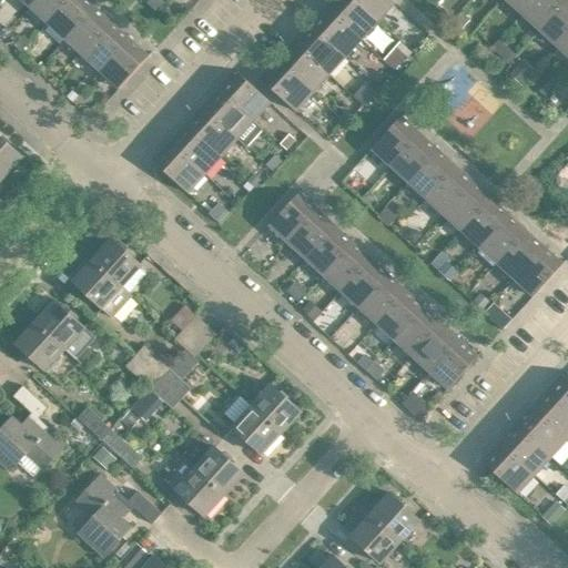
[(67,0),(34,0),(29,7),(47,22),(67,0)]
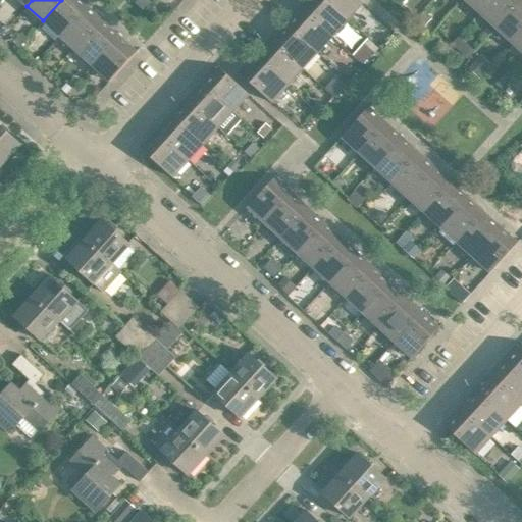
[(80,0),(61,0),(43,20),(59,36),(87,6),(80,0)]
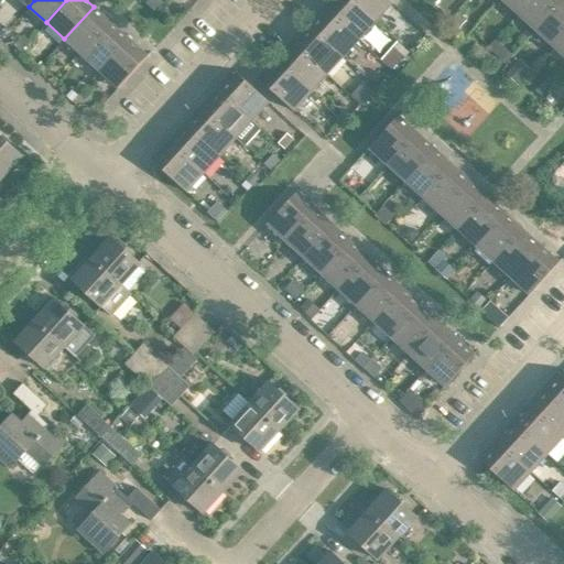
[(161,0),(145,0),(144,2),(153,10),(162,0),(161,0)]
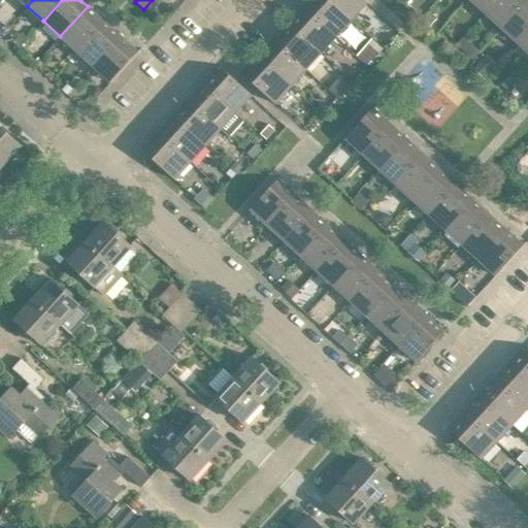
[(329,0),(312,0),(305,8),(335,36),(351,20),(329,0)]
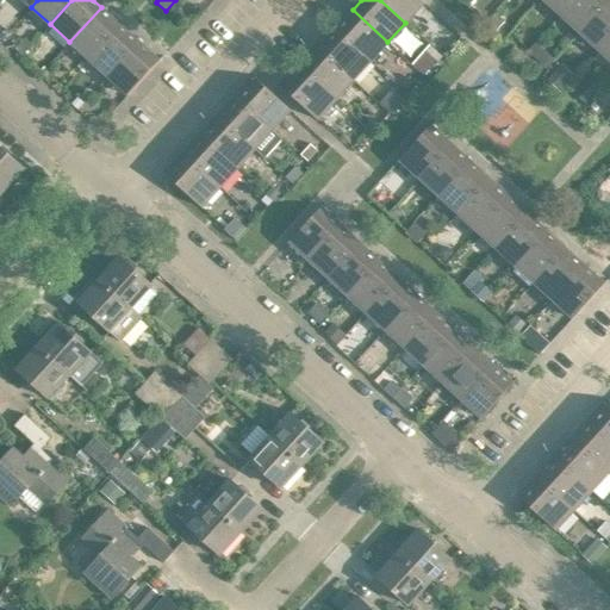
[(419,0),(380,0),(405,23),(423,2),(419,0)]
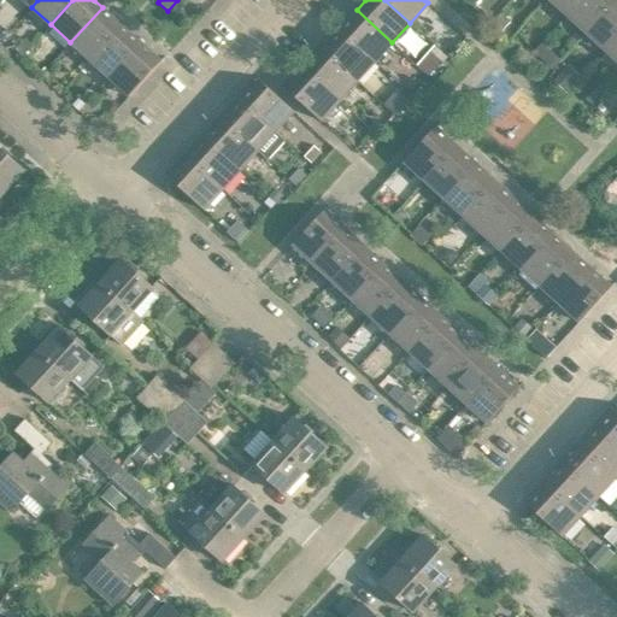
[(550,0),(566,15),(580,0),(550,0)]
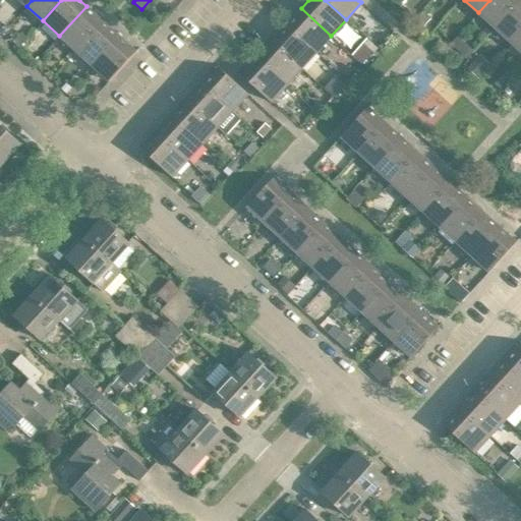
[(489,0),(478,12),(495,27),(519,0),(489,0)]
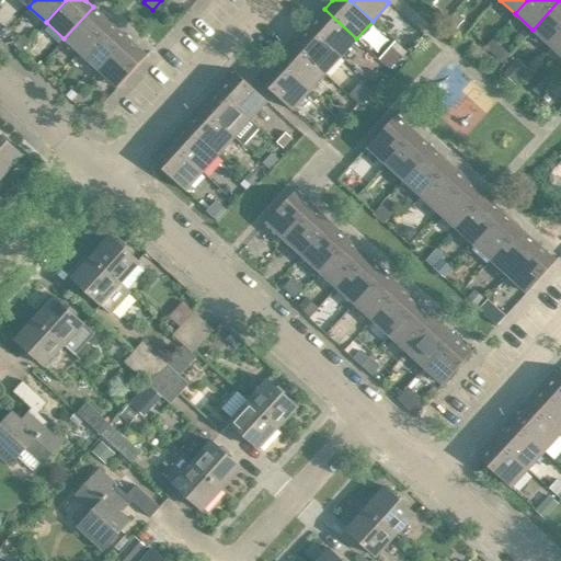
[(560,0),(559,0),(533,30),(550,46),(560,33),(560,0)]
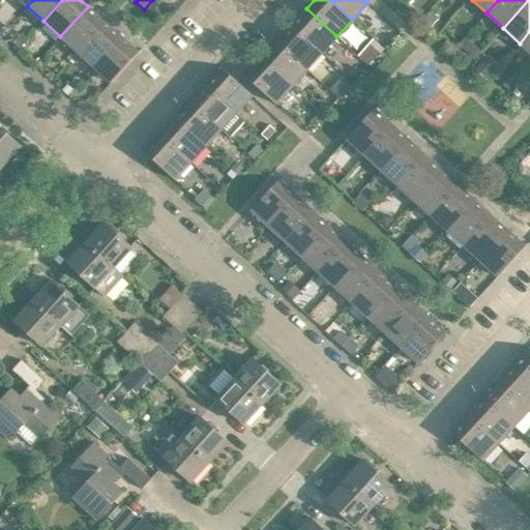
[(88,6),(60,36),(77,51),(105,21),(88,6)]
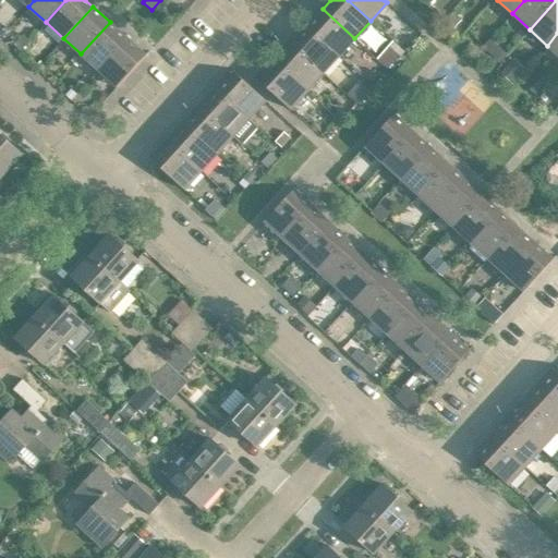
[(323,9),(307,26),(339,56),(354,38),(323,9)]
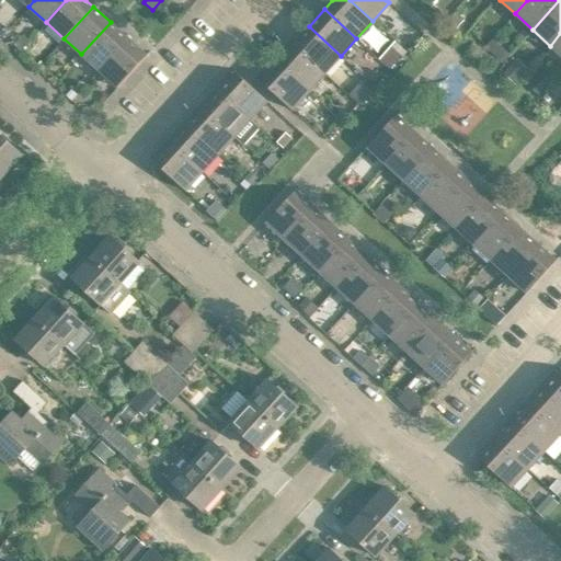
[(455,12),(446,22),(455,29),(464,19),(455,12)]
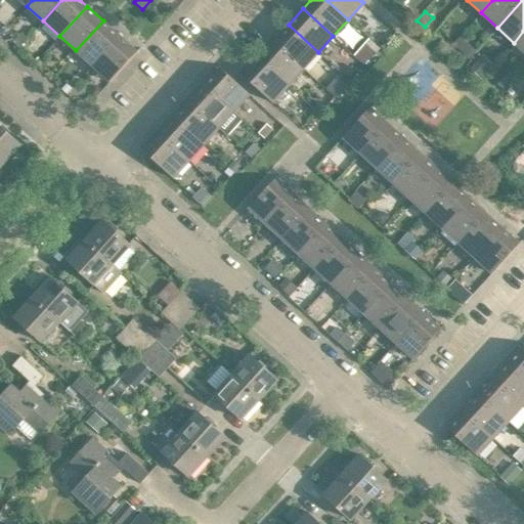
[(103,20),(76,50),(92,66),(120,36),(103,20)]
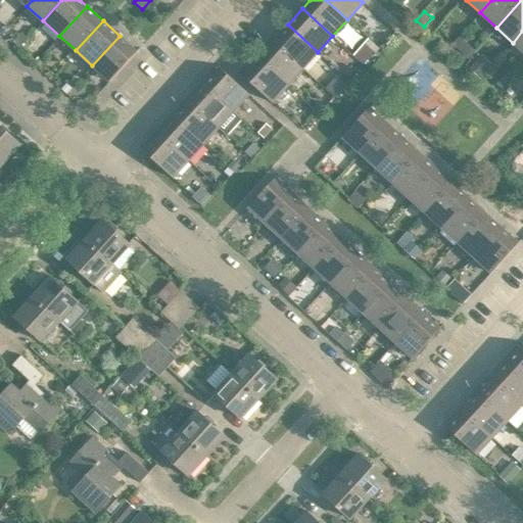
[(288,25),(273,41),(302,68),(318,52),(288,25)]
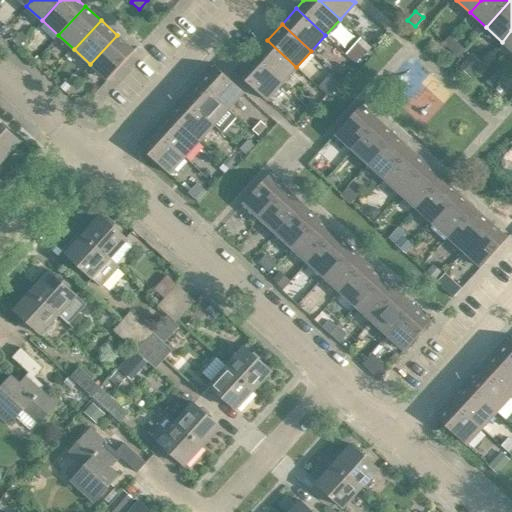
[(511,30),(502,42),(511,50),(511,30)]
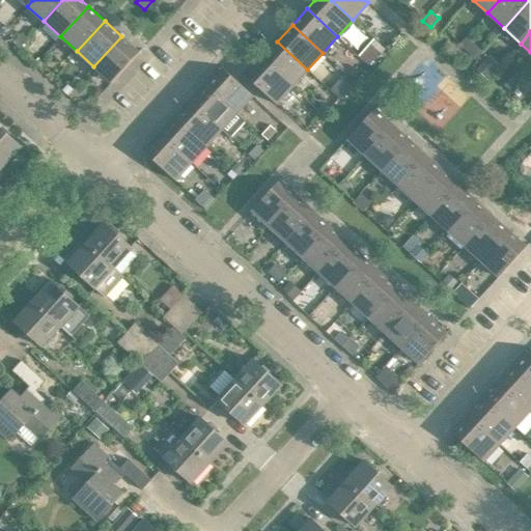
[(21,32),(12,42),(19,48),(27,38),(21,32)]
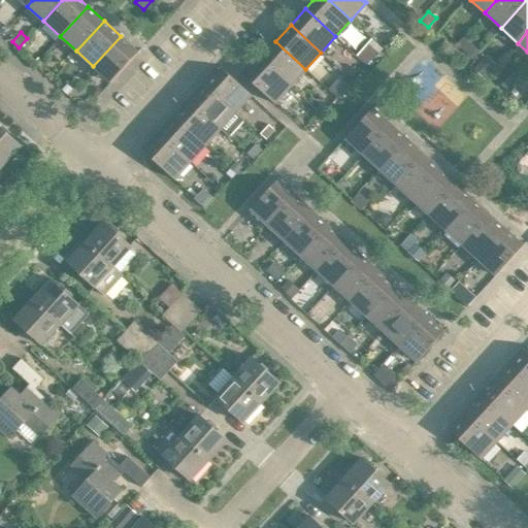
[(121,36),(93,66),(110,81),(138,52),(121,36)]
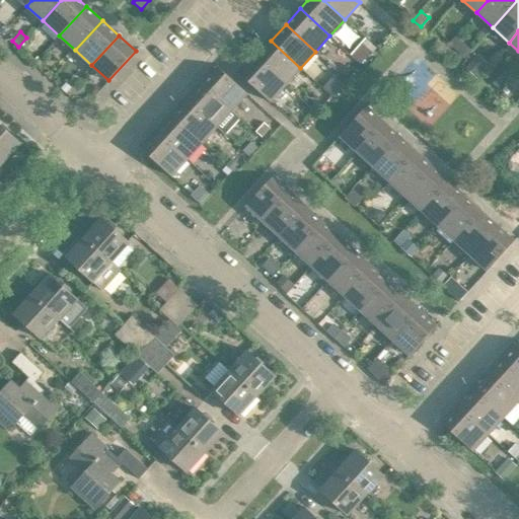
[(454,35),(449,42),(465,57),(470,51),(454,35)]
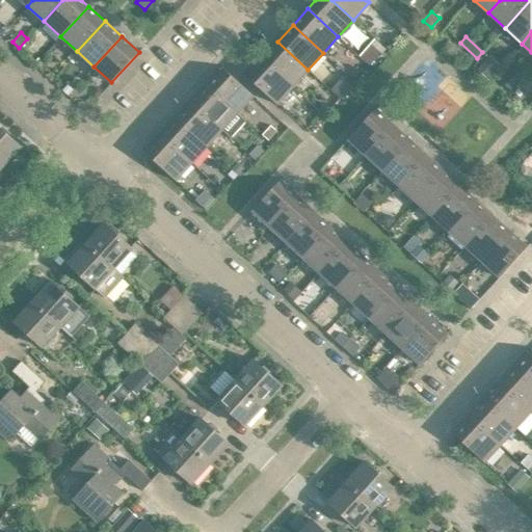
[(277,42),(262,58),(293,86),(308,70),(277,42)]
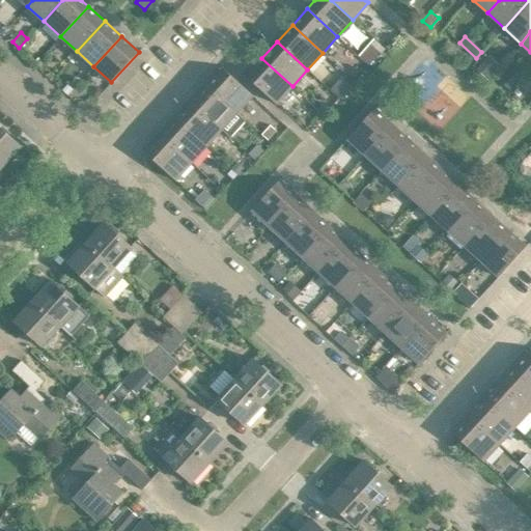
[(369,43),(358,55),(368,64),(380,52),(369,43)]
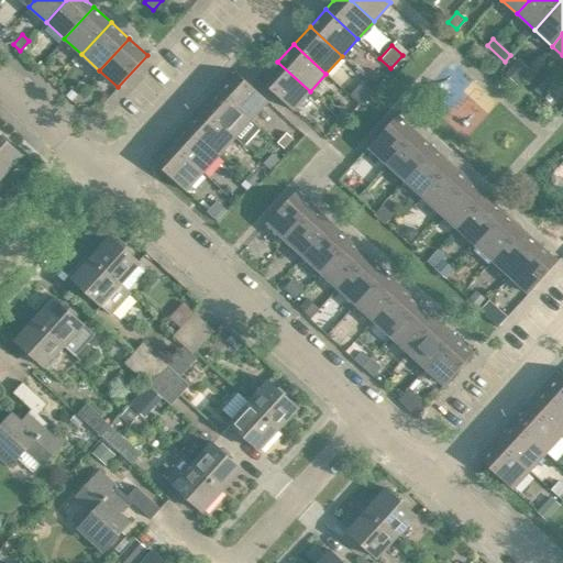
[(277,62),(261,80),(293,110),(310,91),(277,62)]
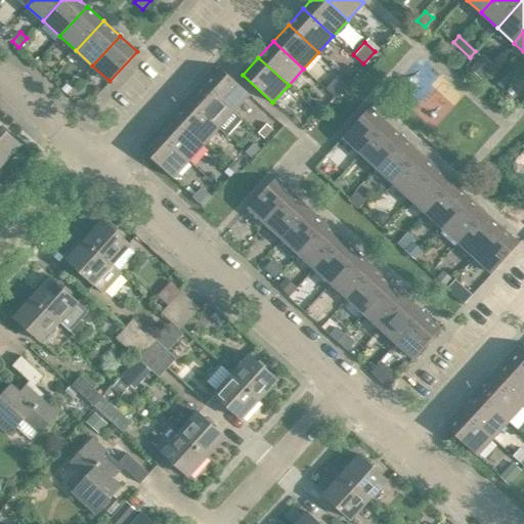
[(344,67),(340,72),(348,79),(356,71),(350,66),(344,67)]
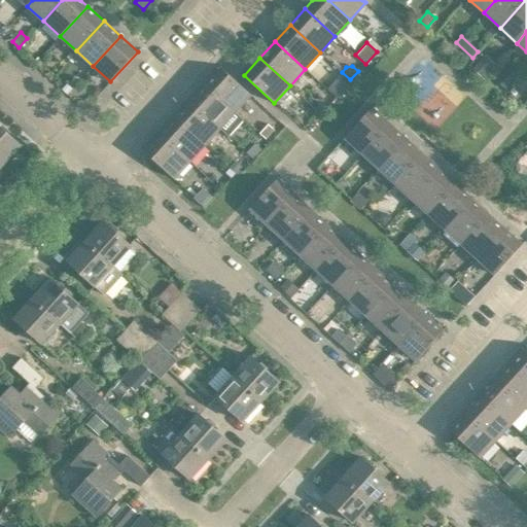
[(220,67),(205,84),(235,112),(251,95),(220,67)]
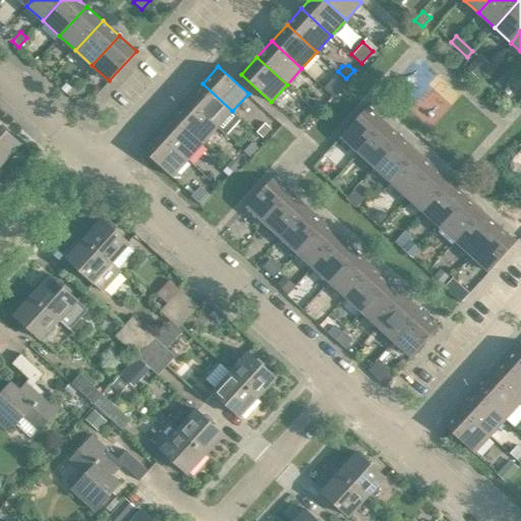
[(335,75),(325,88),(333,95),(335,97),(345,84),(343,83),(335,75)]
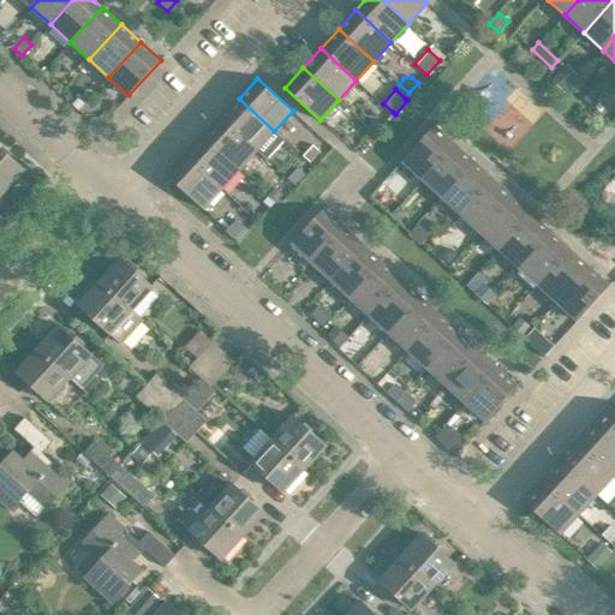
[(78,97),(72,103),(78,109),(84,102),(78,97)]
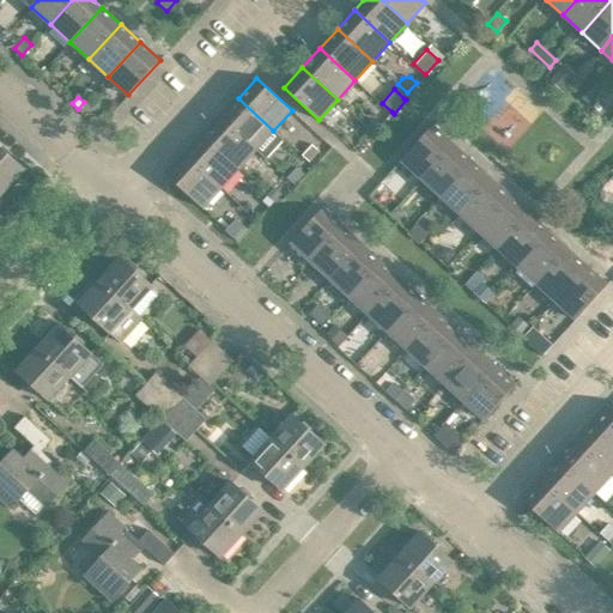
[(238,98),(220,117),(256,150),(273,131),(238,98)]
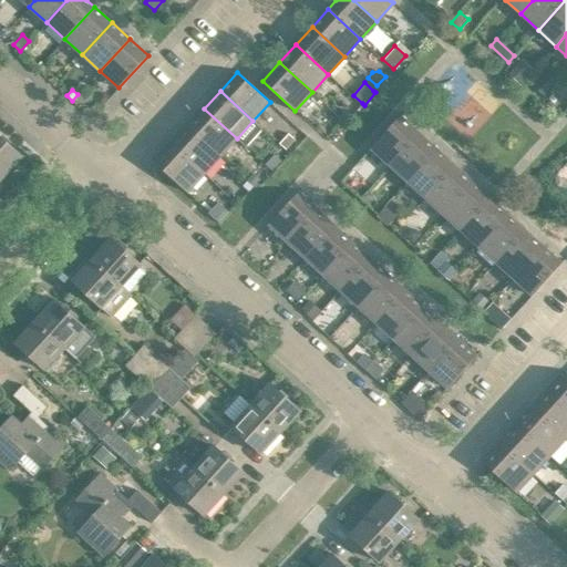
[(204,109),(188,126),(220,156),(237,138),(204,109)]
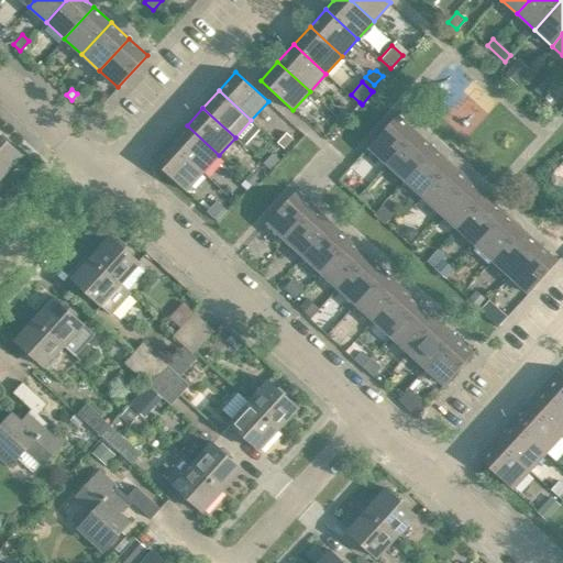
[(342,108),(335,114),(342,120),(349,113),(342,108)]
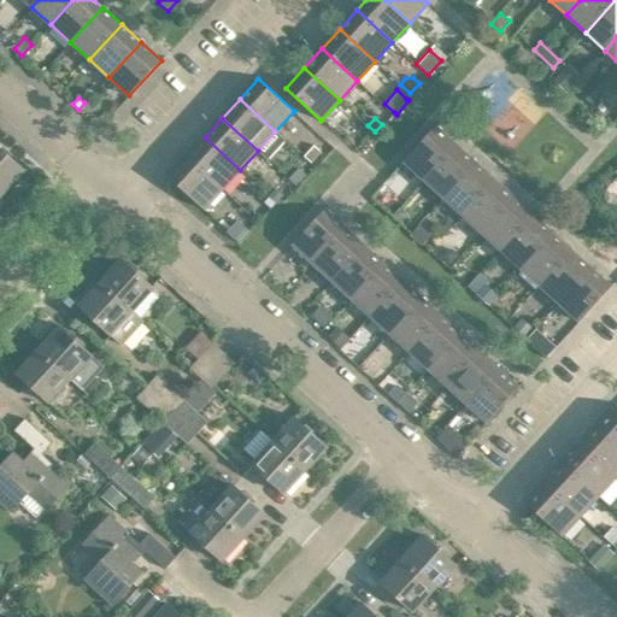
[(435,125),(404,162),(423,180),(456,145),(435,125)]
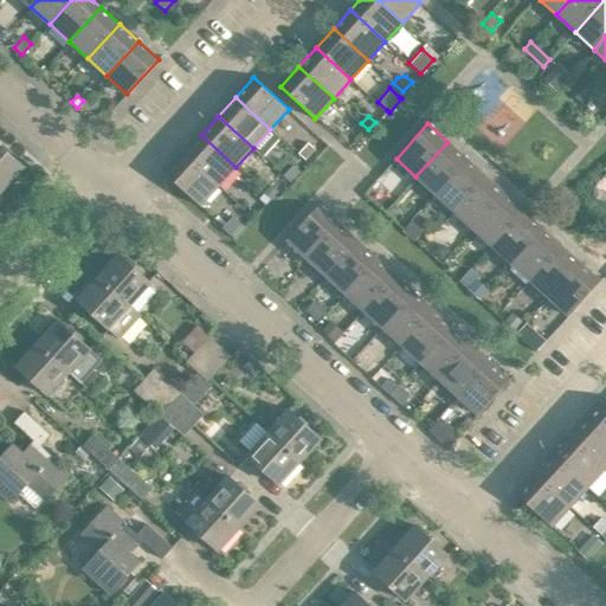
[(201,135),(184,154),(218,186),(236,167),(201,135)]
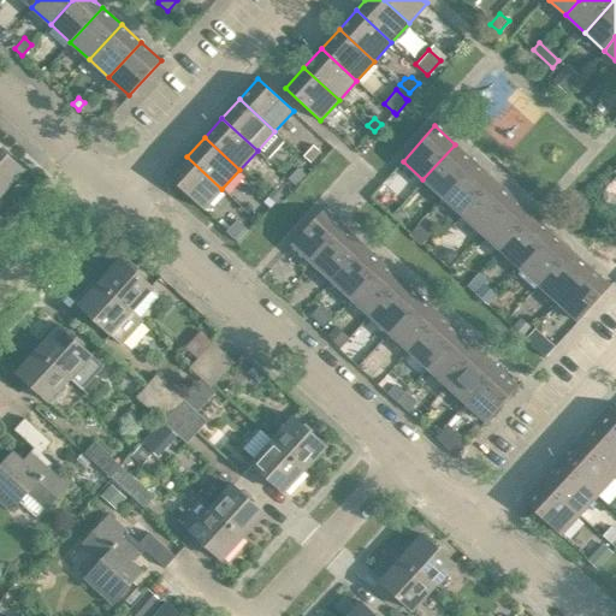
[(313,144),(303,155),(311,163),(320,152),(313,144)]
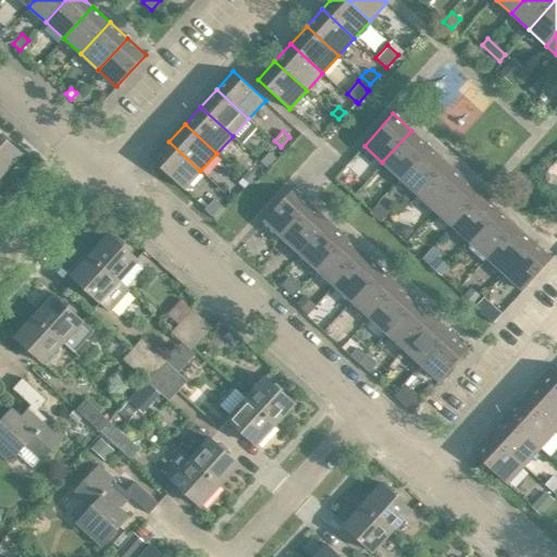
[(411,131),(382,162),(399,178),(429,146),(411,131)]
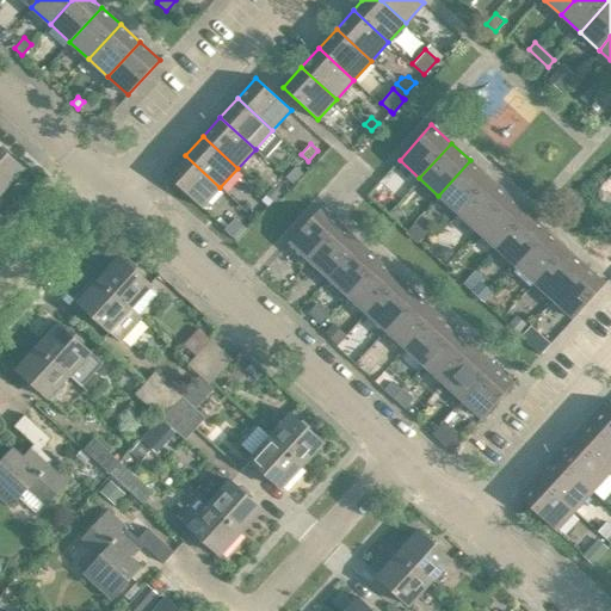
[(0,146),(0,189),(2,191),(24,168),(0,146)]
